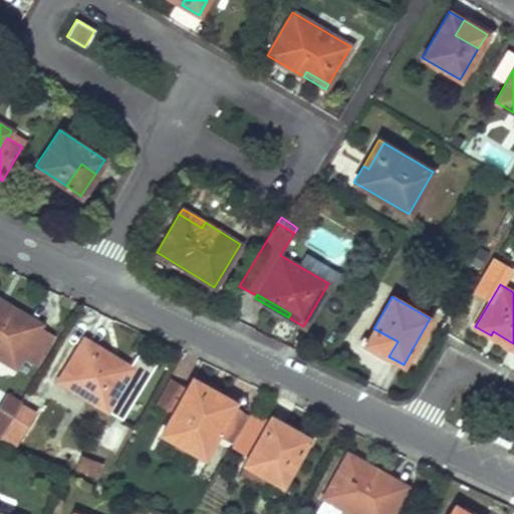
[(0,299),(0,357),(15,367),(22,356),(40,326),(41,324),(0,299)]
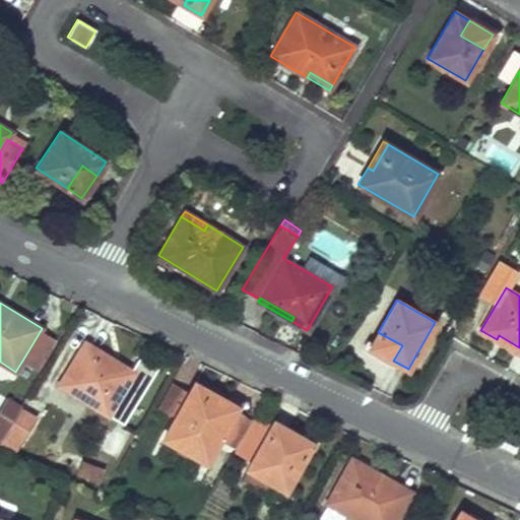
[(41,330),(22,361),(36,369),(54,338),(41,330)]
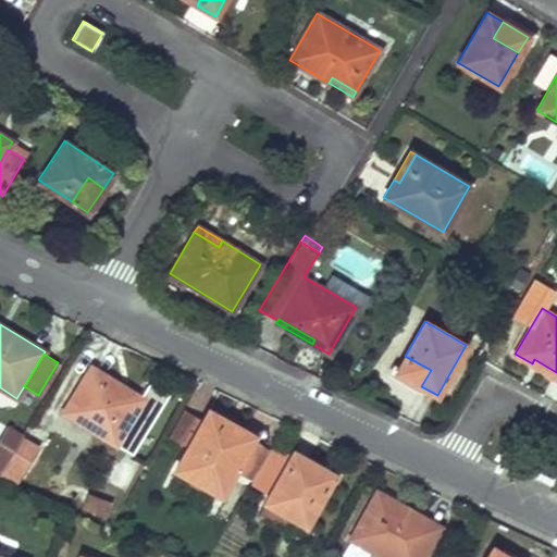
[(431,370),(405,356),(396,371),(421,386),(431,370)]
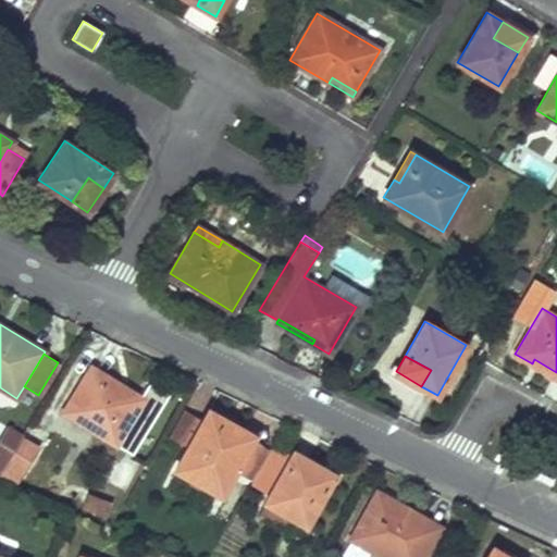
[(532,363),(556,379),(556,372),(534,359),(532,363)]
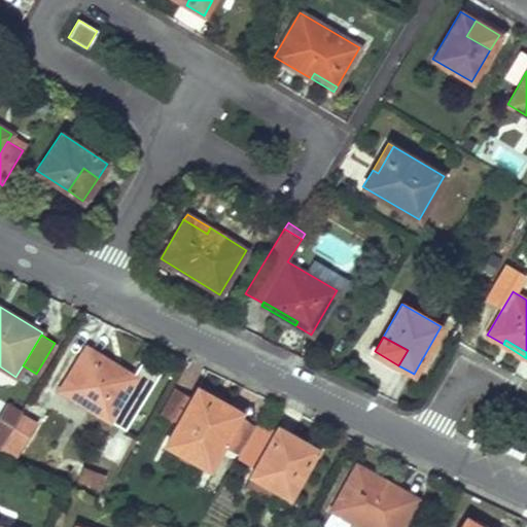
[(119,367),(85,347),(83,351),(117,372),(119,367)]
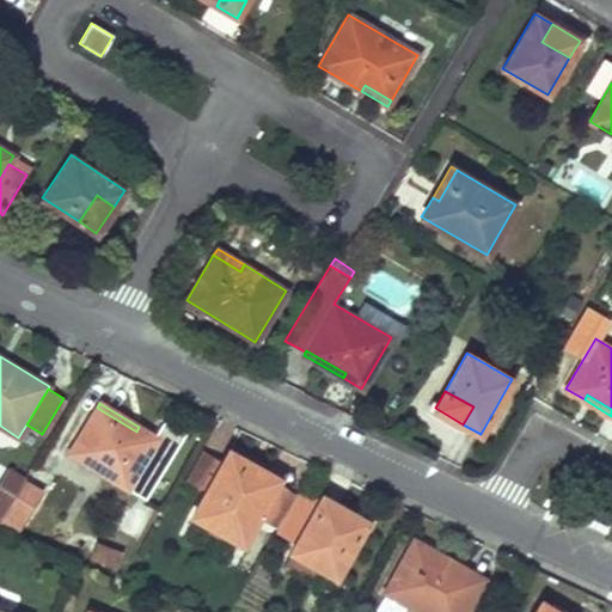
[(69,453),(127,488),(158,438),(139,427),(136,432),(97,408),(69,453)]
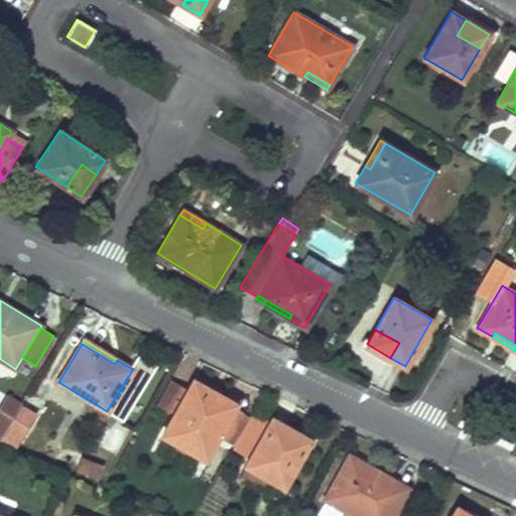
[(220,394),(194,379),(190,384),(217,399),(220,394)]
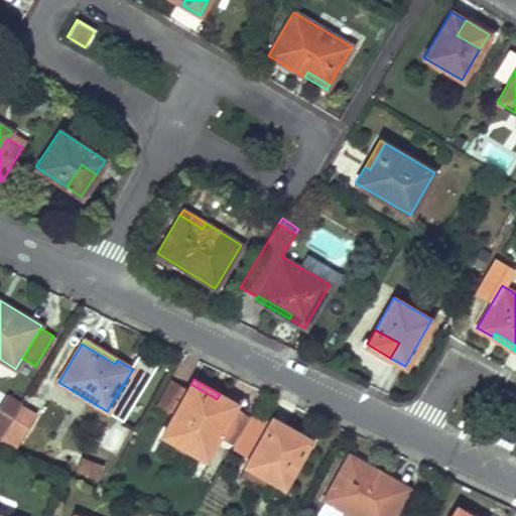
[(159,402),(175,411),(186,390),(170,381),(159,402)]
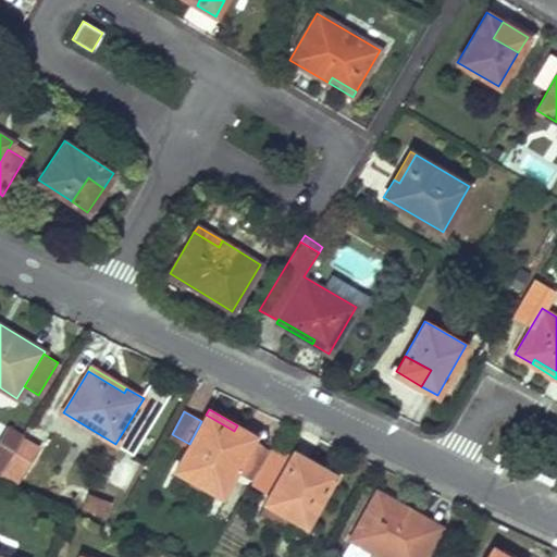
[(234,431),(206,415),(201,421),(189,444),(175,468),(221,495),(236,469),(252,478),(268,452),(251,442),(255,435),(237,425),(234,431)]
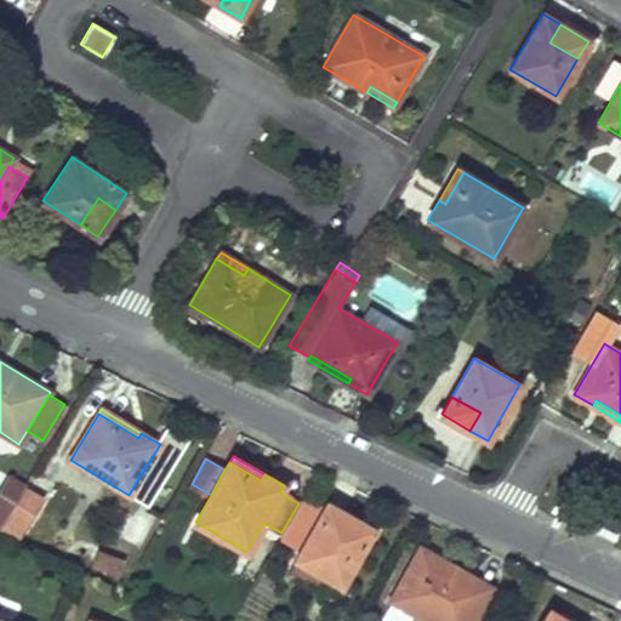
[(0,527),(4,522),(6,517),(24,488),(24,486),(6,476),(0,485),(0,527)]
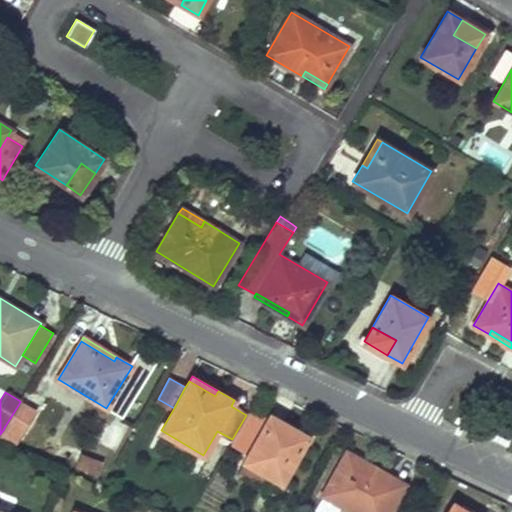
[(20,402),(5,426),(20,435),(34,411),(20,402)]
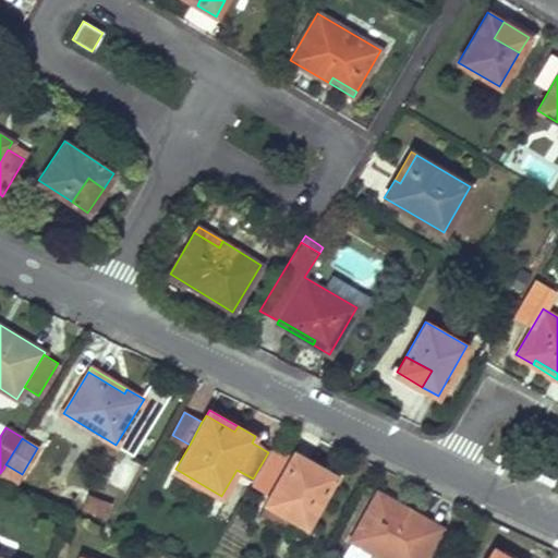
[(270,449),(268,452),(253,478),(251,483),(270,493),(265,502),(266,502),(257,517),(298,541),(305,525),(306,526),(336,475),(294,451),(290,459),(270,449)]
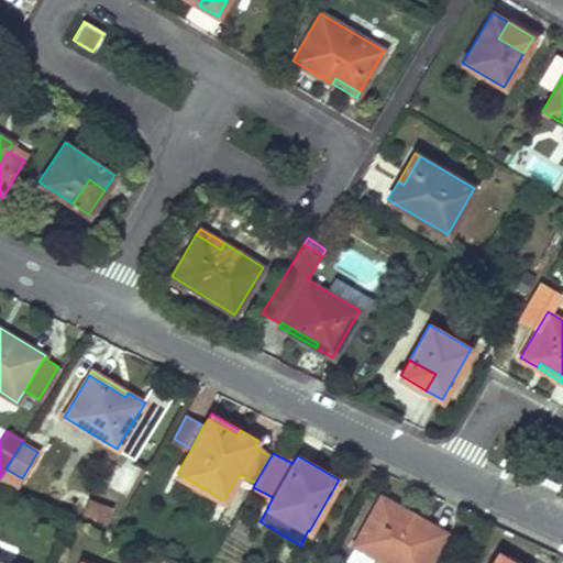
[(6,468),(3,473),(19,483),(22,478),(6,468)]
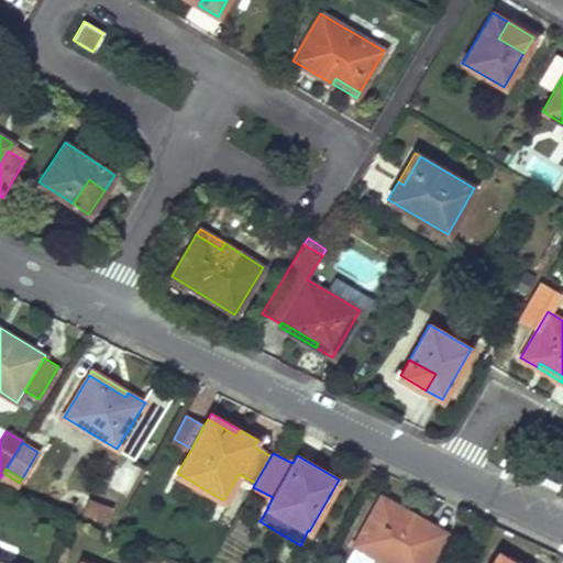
[(374,555),(387,562),(427,562),(441,539),(401,516),(405,510),(381,496),(354,543),(354,544),(374,555)]
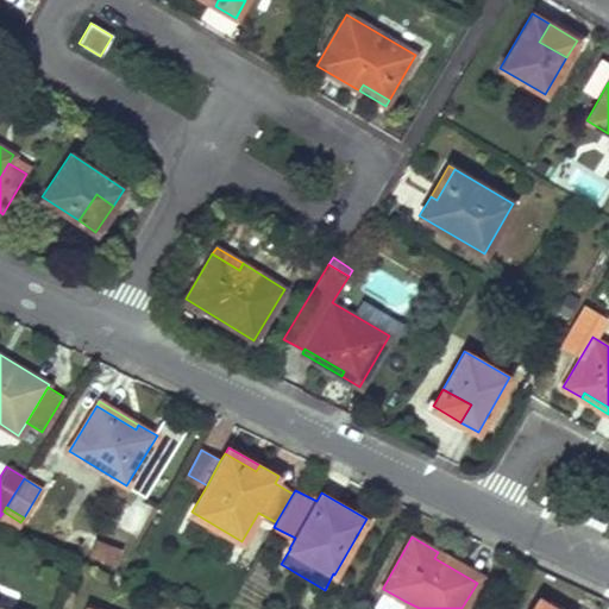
[(90,557),(119,564),(124,546),(95,538),(90,557)]
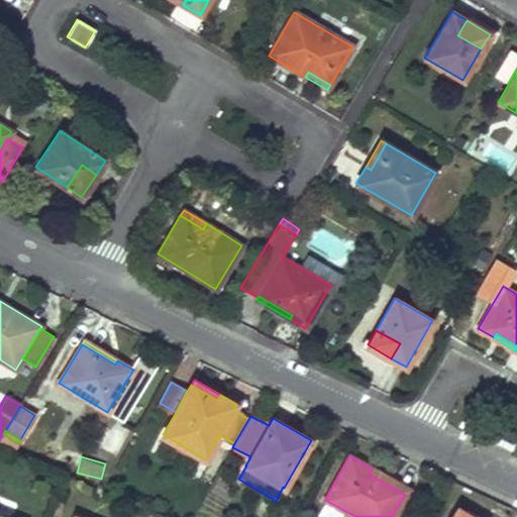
[(369,474),(405,495),(408,490),(372,469),(369,474)]
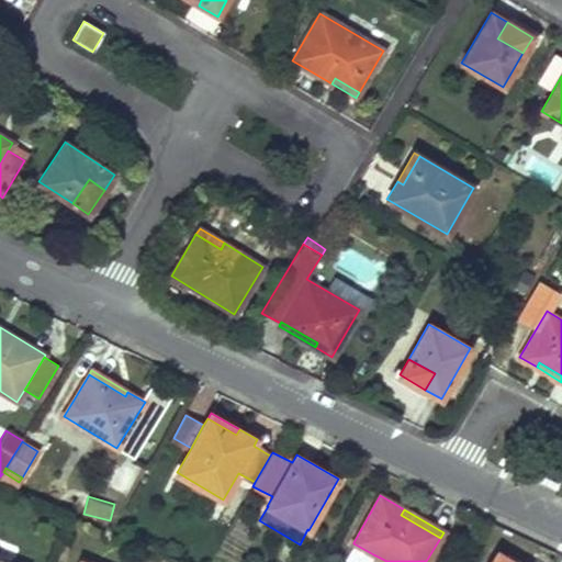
[(499,554),(513,561),(517,561),(525,550),(508,540),(499,554)]
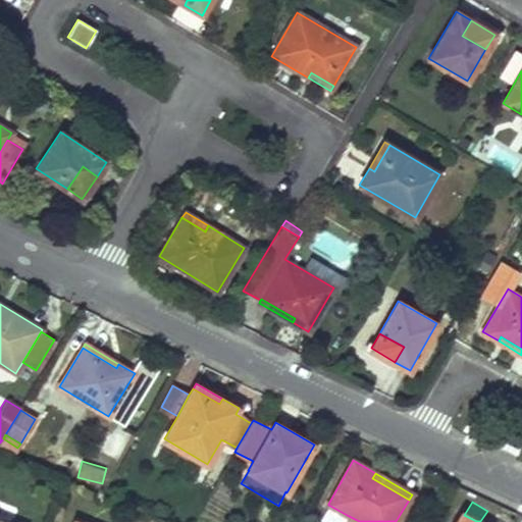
[(328,505),(320,519),(326,521),(343,521),(347,515),(328,505)]
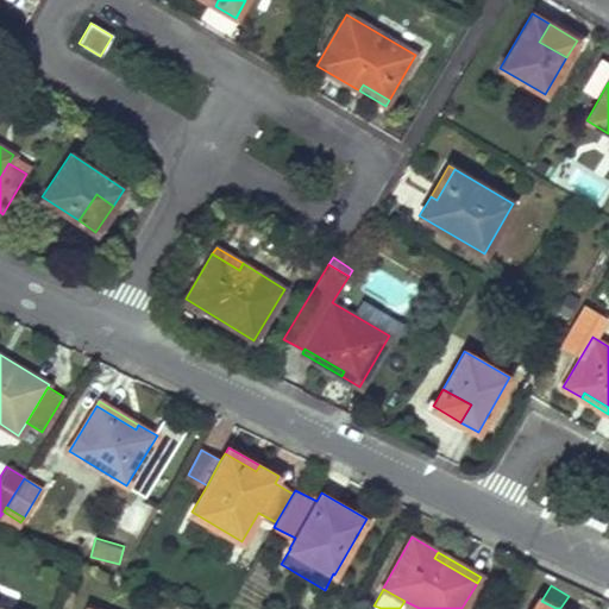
[(0,597),(0,608),(2,608),(14,608),(17,604),(0,597)]
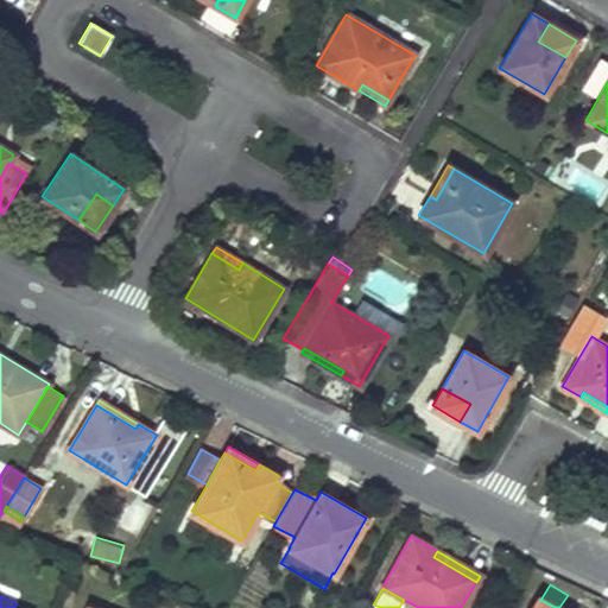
[(537,597),(530,607),(555,607),(540,600),(537,597)]
